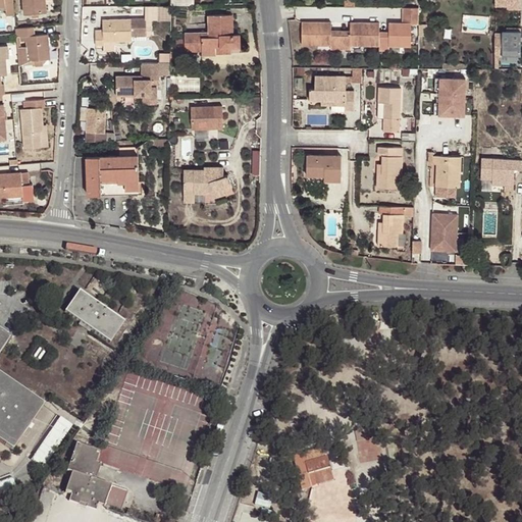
[(6,14),(14,14),(12,0),(0,0),(0,6),(5,6),(6,14)]
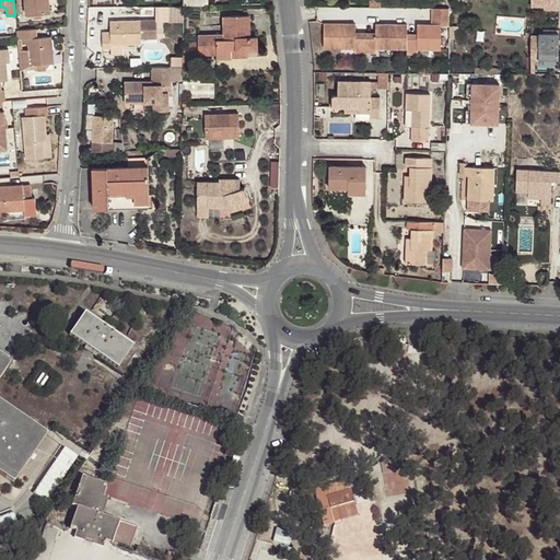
[(48,0),(24,0),(26,14),(49,12),(48,0)]
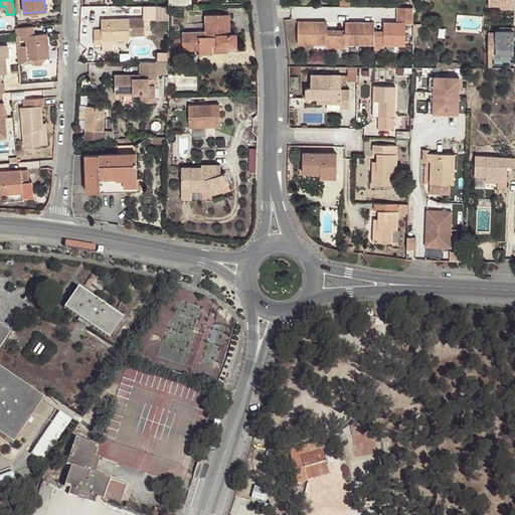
[(383,34),(374,34),(374,44),(374,48),(384,48),(384,44),(405,44),(405,22),(413,22),(413,21),(413,6),(397,6),(397,22),(383,21),(383,31),(383,34)]
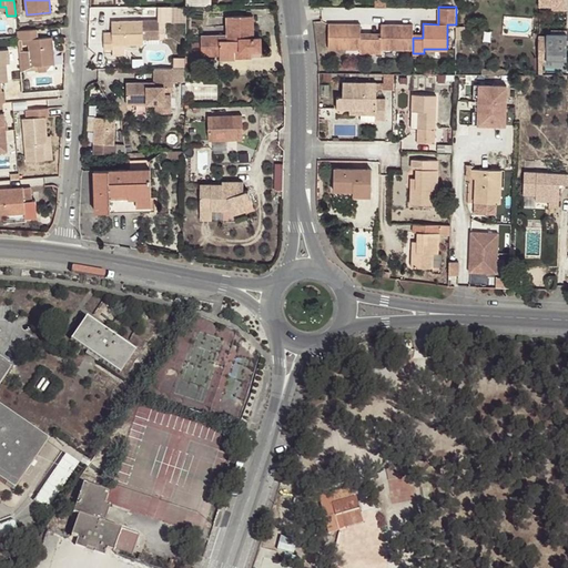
[(202,36),(201,48),(201,54),(220,54),(220,59),(235,59),(234,57),(234,49),(239,49),(240,50),(251,50),(261,50),(261,38),(253,38),(253,16),(226,16),(226,36),(202,36)]
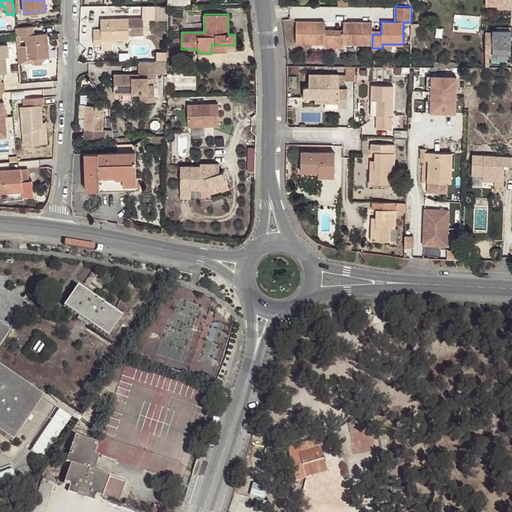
[(143,18),(101,19),(101,29),(93,29),(94,43),(102,43),(101,40),(113,40),(129,40),(129,35),(144,35),(143,18)]
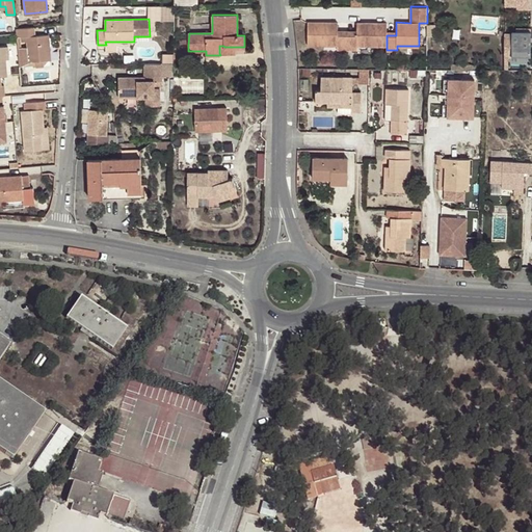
[(387,22),(356,23),(356,36),(347,35),(347,50),(357,50),(357,46),(387,46),(387,35),(387,32),(387,22)]
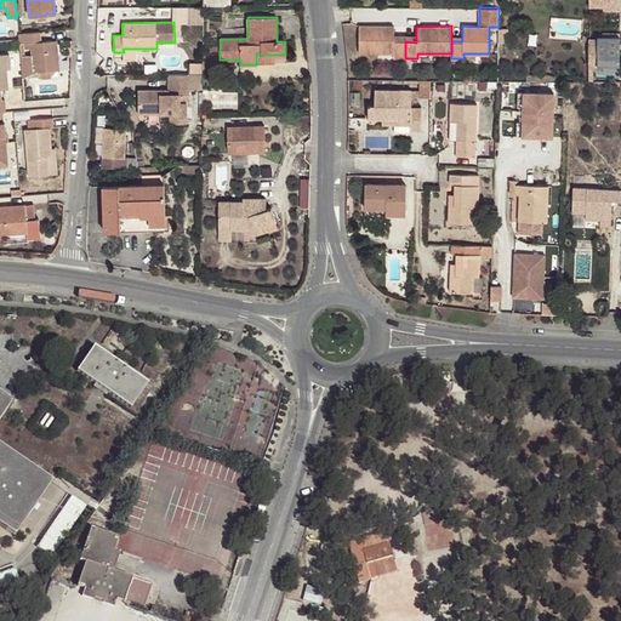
[(394,27),(359,27),(359,53),(393,53),(393,58),(405,58),(405,41),(394,43),(394,38),(394,27)]
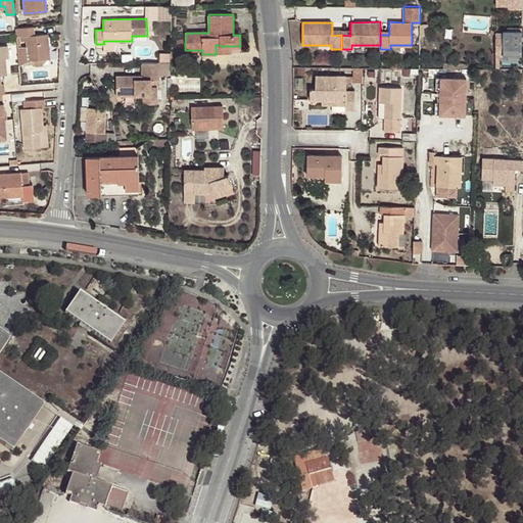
[(16,46),(18,66),(28,61),(50,59),(48,34),(34,35),(34,26),(15,28),(16,36),(19,36),(20,41),(26,41),(26,45),(21,46),(16,46)]
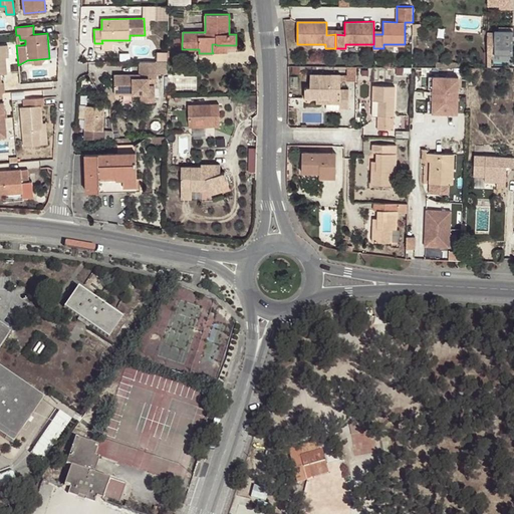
[(489,32),(488,32),(488,53),(499,53),(500,53),(500,50),(513,50),(513,29),(499,29),(499,32),(489,32)]
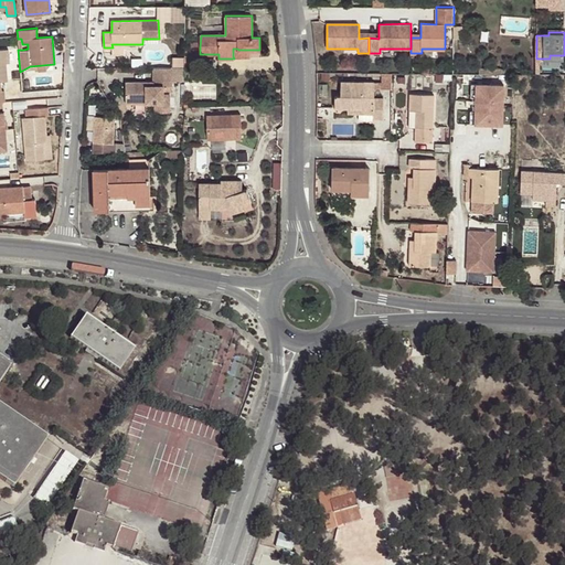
[(125,44),(112,44),(113,48),(113,55),(125,55),(125,44)]
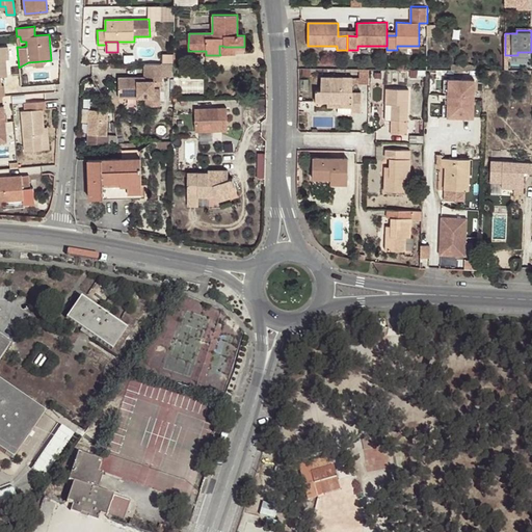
[(188,51),(174,52),(174,60),(189,60),(188,51)]
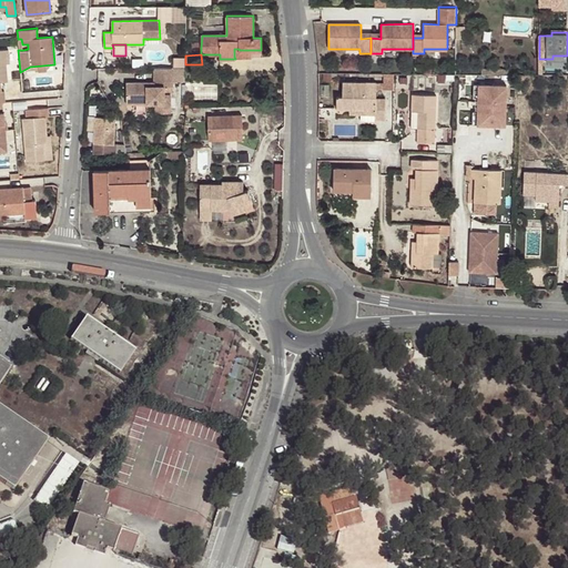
[(172,66),(154,66),(154,79),(154,83),(146,82),(146,79),(125,79),(125,93),(145,94),(145,101),(155,101),(154,110),(170,110),(170,91),(165,91),(165,89),(171,89),(171,83),(172,83),(172,66)]
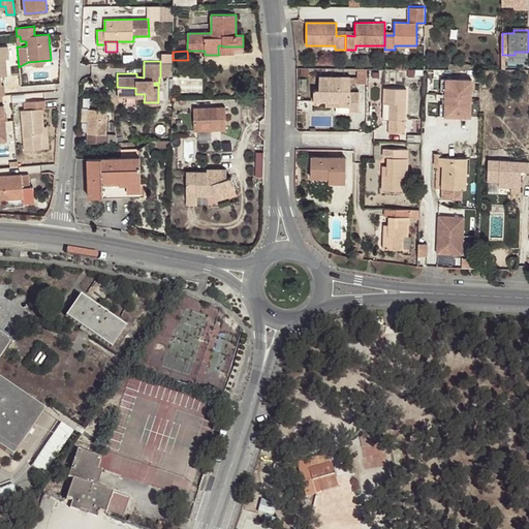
[(358,67),(358,70),(358,76),(358,83),(367,83),(367,68),(358,67)]
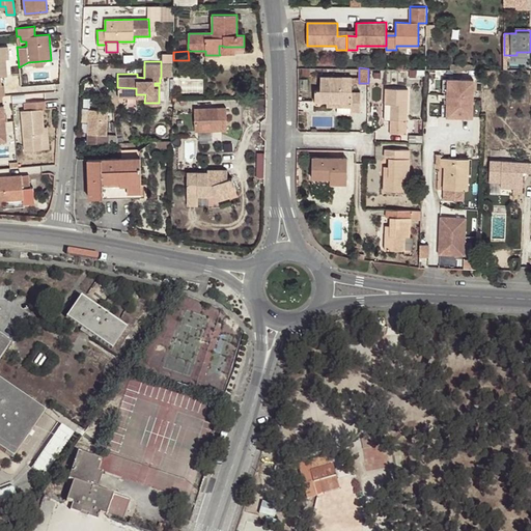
[(352,107),(352,112),(360,112),(360,92),(352,92),(352,83),(352,77),(320,76),(320,90),(315,90),(315,101),(327,101),(342,102),(341,107),(352,107)]
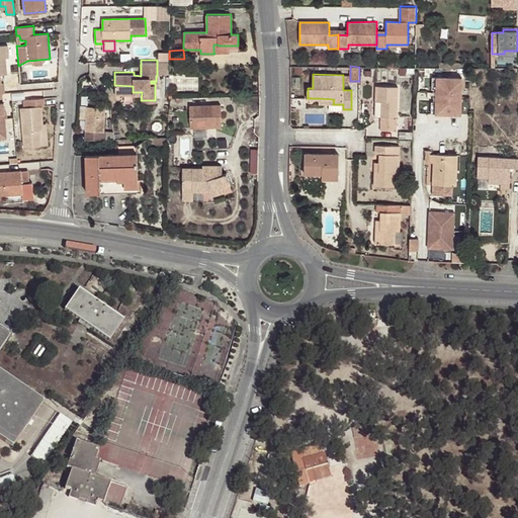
[(376,86),(376,101),(381,101),(381,116),(381,130),(396,131),(397,86),(376,86)]
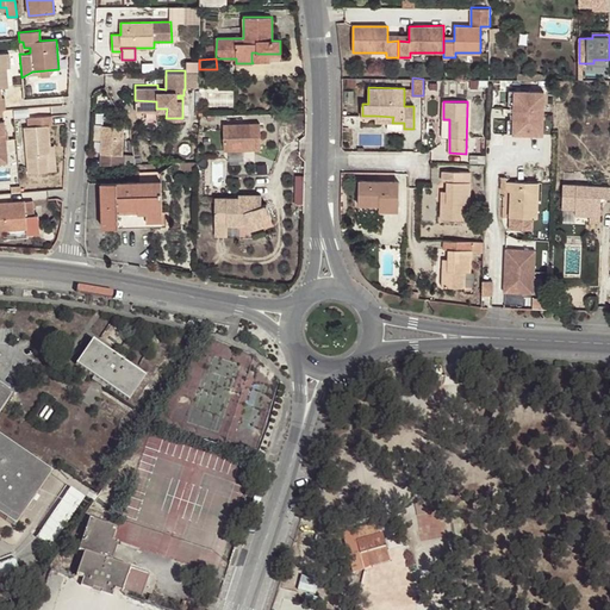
[(53,124),(51,114),(27,117),(27,126),(24,126),(29,174),(49,172),(48,153),(51,153),(50,145),(49,124),(53,124)]
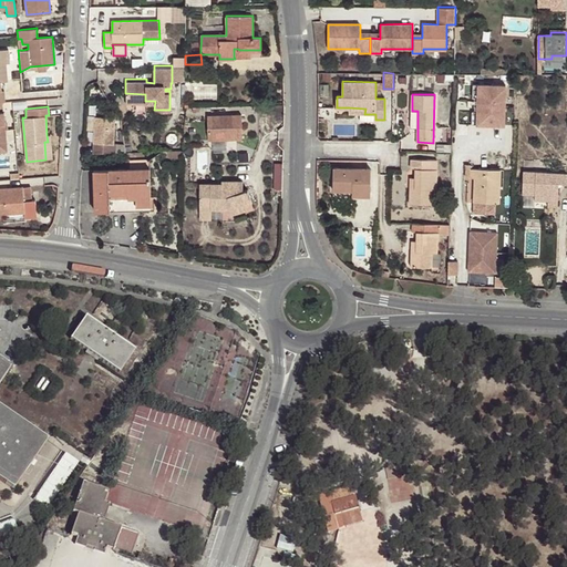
[(207,116),(208,141),(243,138),(241,114),(207,116)]
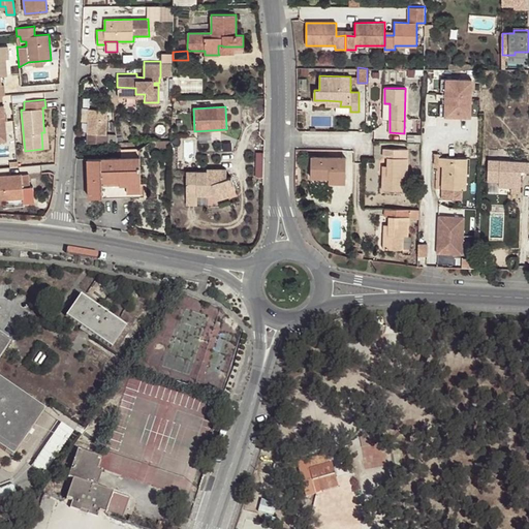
[(106,143),(107,110),(90,109),(88,143),(106,143)]
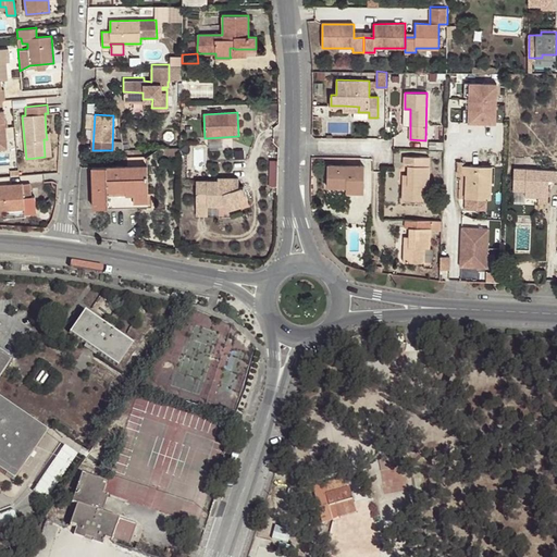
[(164,157),(181,157),(181,148),(164,148),(164,157)]
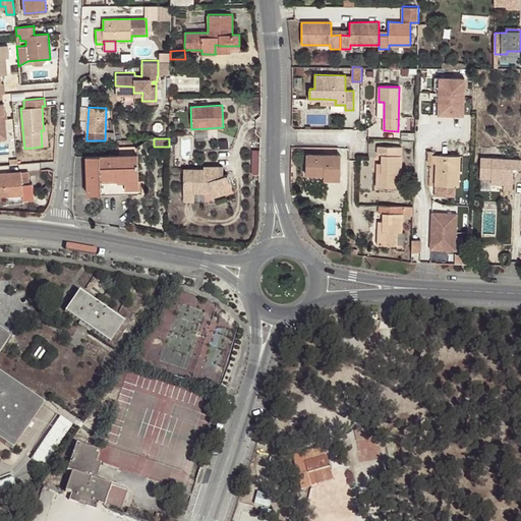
[(383,155),(382,163),(382,173),(378,173),(377,187),(396,187),(397,174),(400,174),(401,147),(379,146),(379,155),(383,155)]
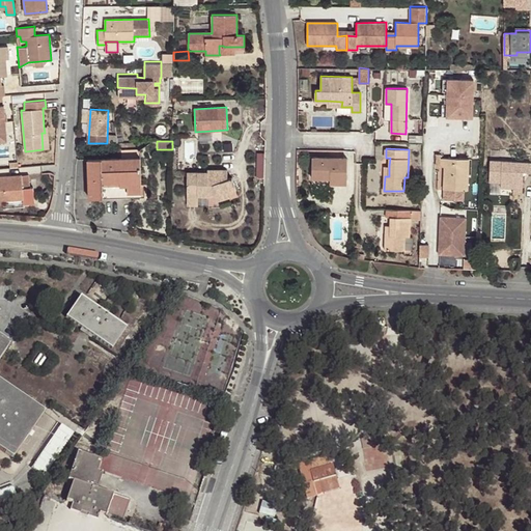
[(121,158),(140,158),(140,149),(121,149),(121,158)]
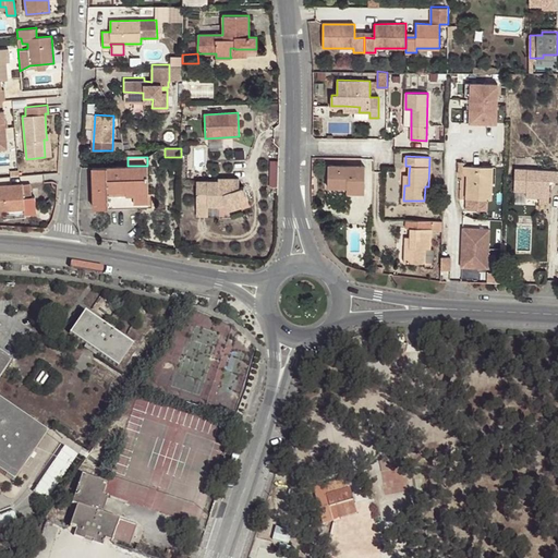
[(149,206),(147,166),(128,166),(92,168),(94,208),(149,206)]
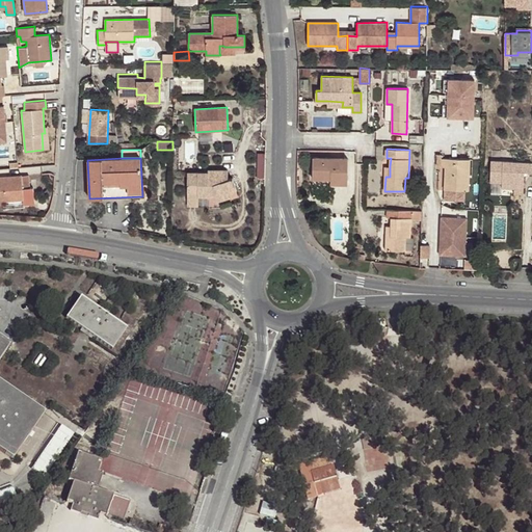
[(348,159),(313,158),(313,178),(330,179),(330,184),(348,184),(348,159)]
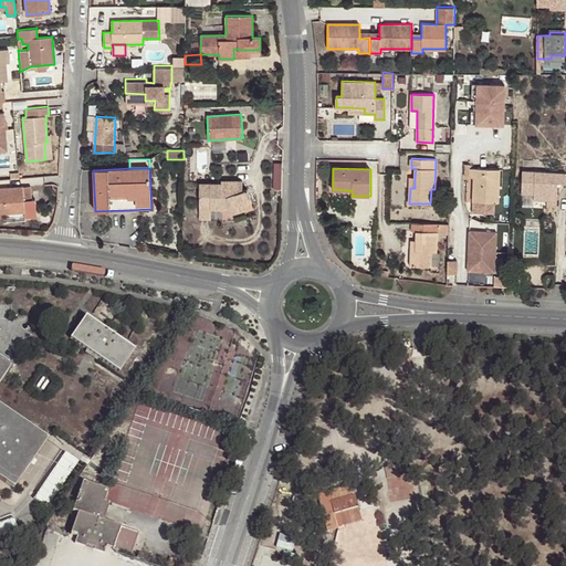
[(470,168),(470,177),(473,177),(473,201),(495,202),(499,202),(500,169),(470,168)]
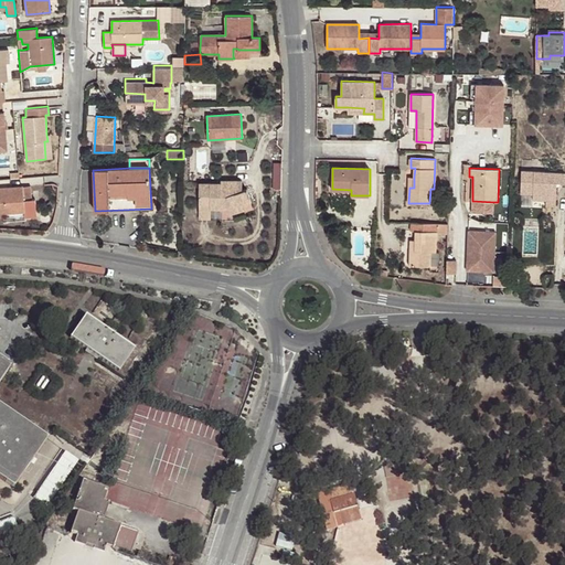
[(533,200),(546,200),(546,199),(556,199),(556,182),(564,182),(564,176),(564,171),(522,170),(521,193),(533,193),(533,200)]
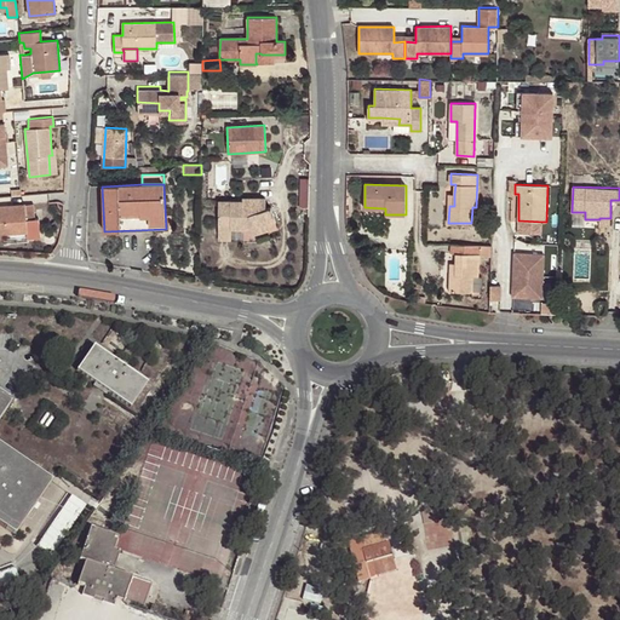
[(267,225),(276,222),(271,207),(265,210),(265,199),(242,197),(242,201),(219,201),(218,239),(231,239),(231,229),(244,229),(244,225),(251,227),(254,234),(268,229),(267,225)]
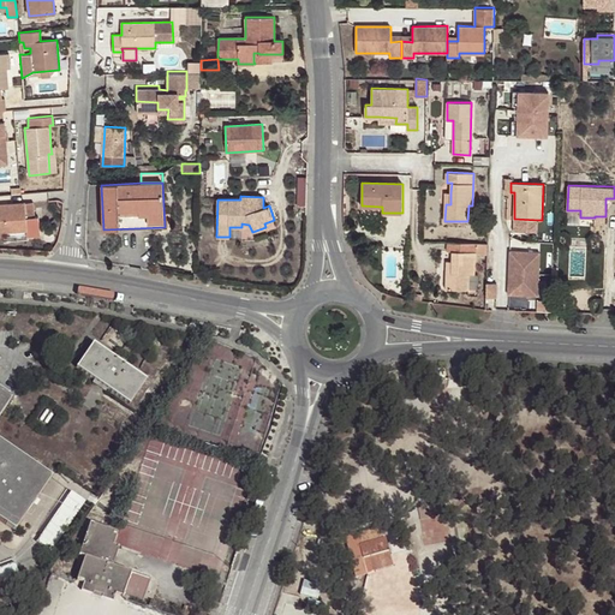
[(28,236),(40,234),(39,216),(35,216),(27,218),(24,202),(0,204),(0,234),(3,234),(3,232),(27,230),(28,236)]
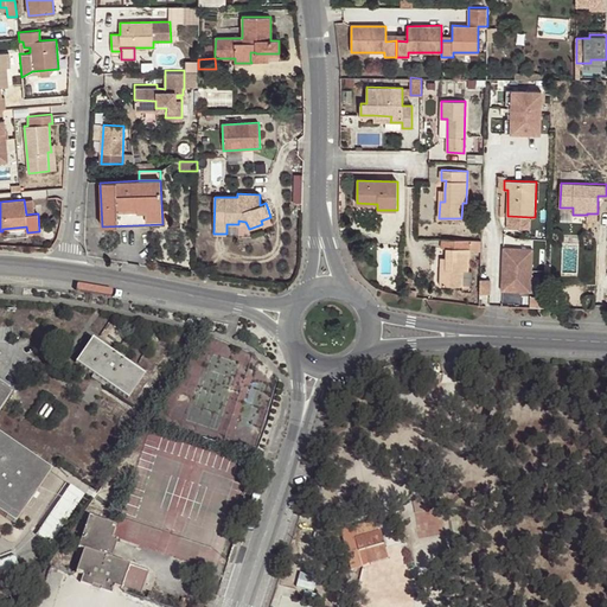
[(24,199),(26,215),(34,213),(33,199),(24,199)]
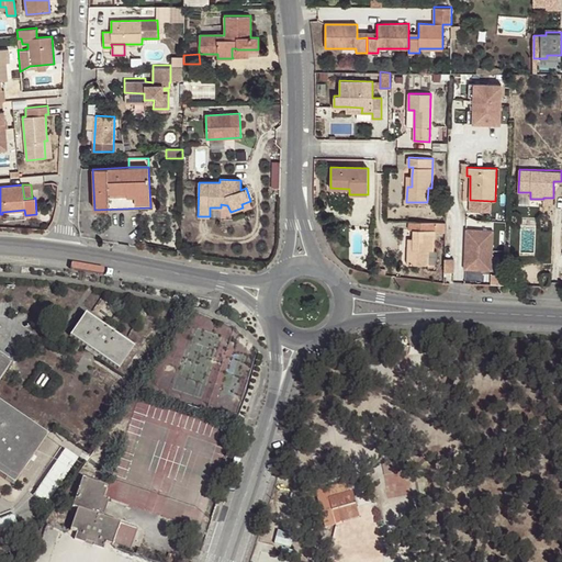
[(492,201),(470,200),(469,211),(492,212),(492,201)]
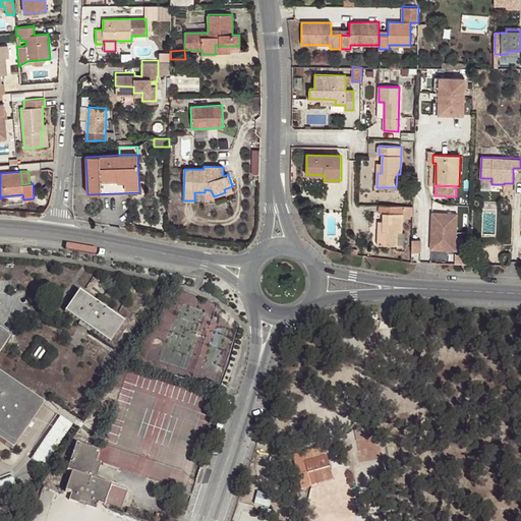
[(402,215),(412,215),(413,206),(380,204),(379,212),(384,213),(384,221),(384,231),(379,231),(379,245),(397,246),(397,243),(397,234),(397,232),(401,232),(402,215)]
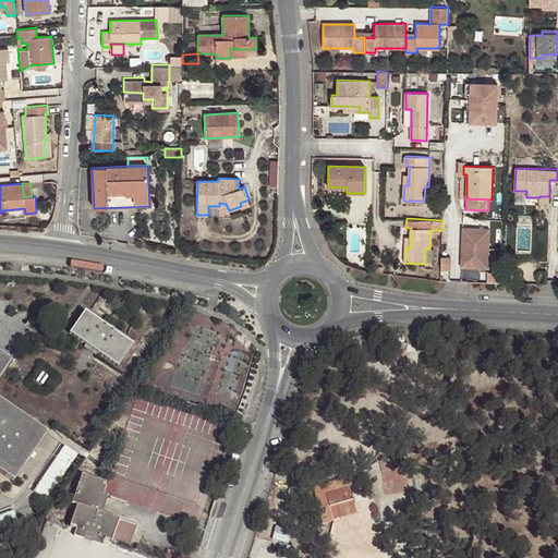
[(462,226),(463,267),(492,267),(490,226),(462,226)]
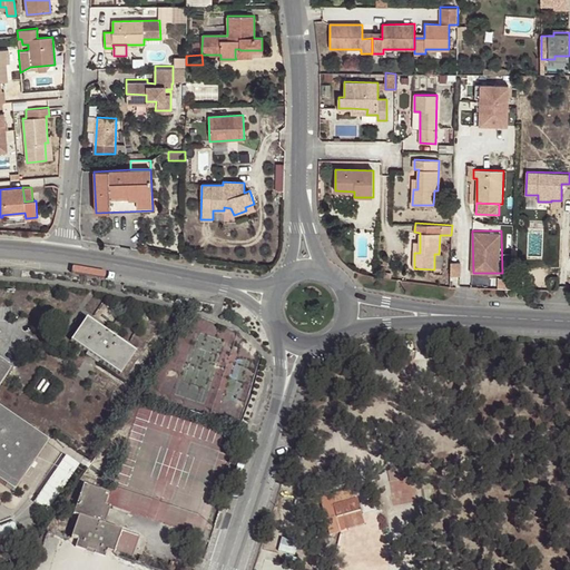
[(71,341),(88,352),(92,354),(99,360),(120,373),(135,352),(87,318),(71,341)]
